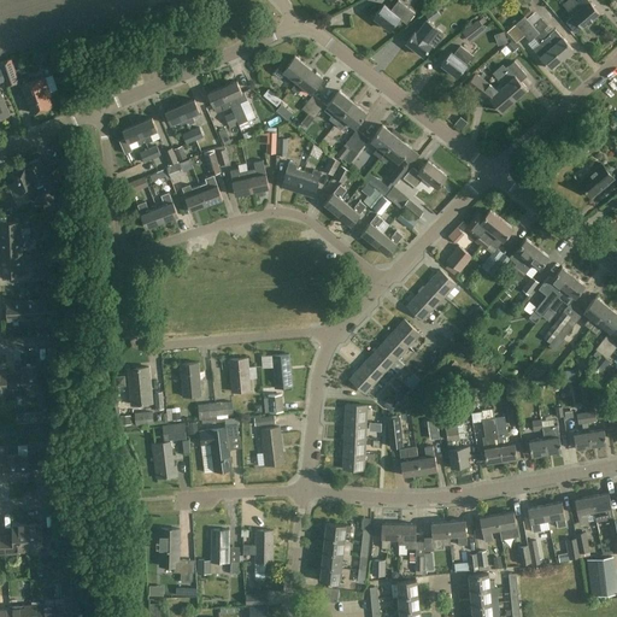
[(589,3),(587,0),(580,0),(577,3),(575,0),(569,0),(564,5),(574,16),(566,22),(576,33),(583,27),(583,28),(600,13),(589,3)]
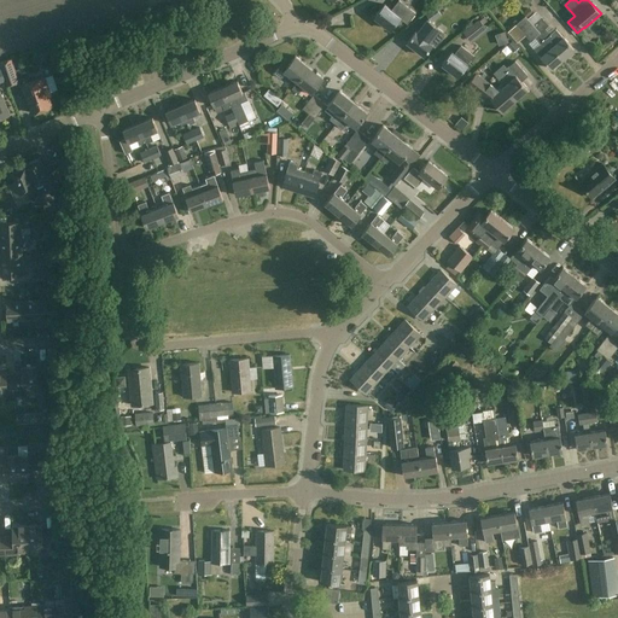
[(415,13),(400,1),(392,11),(384,5),(374,17),(391,30),(401,17),(407,23),(415,13)]
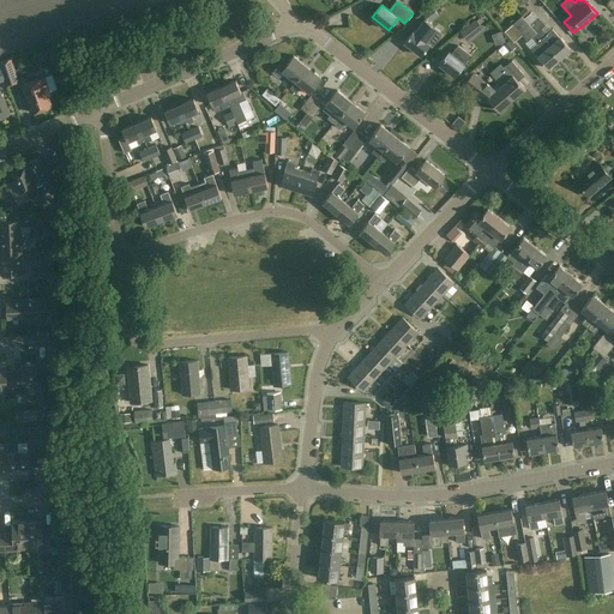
[(413,23),(417,29),(427,22),(428,23),(438,16),(435,12),(444,6),(440,1),(413,23)]
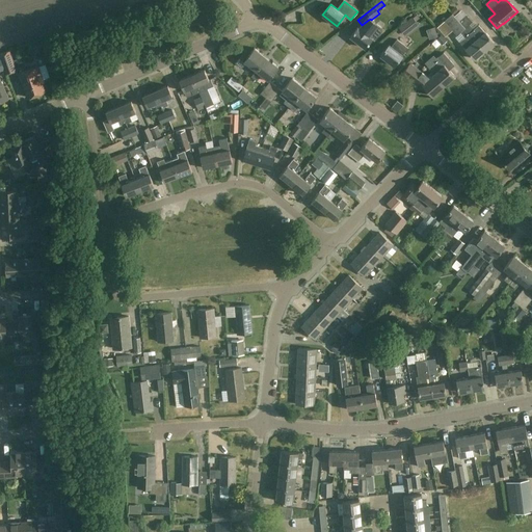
[(454,17),(484,51),(495,43),(485,32),(484,33),(479,26),(474,30),(469,25),(472,22),(461,10),(454,17)]
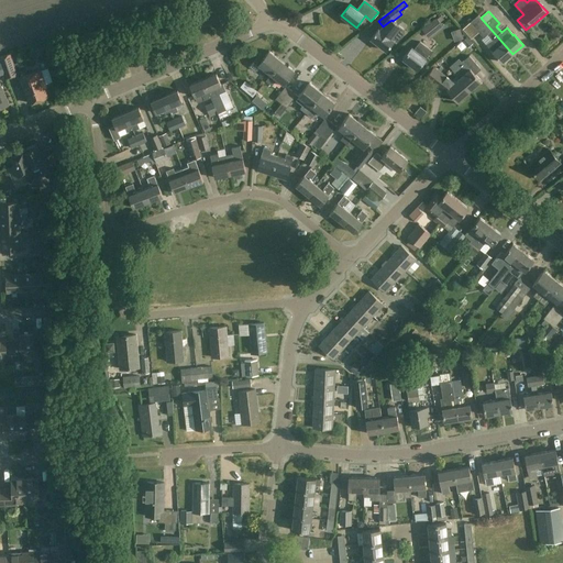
[(444,20),(440,15),(421,30),(428,39),(443,26),(440,23),(444,20)]
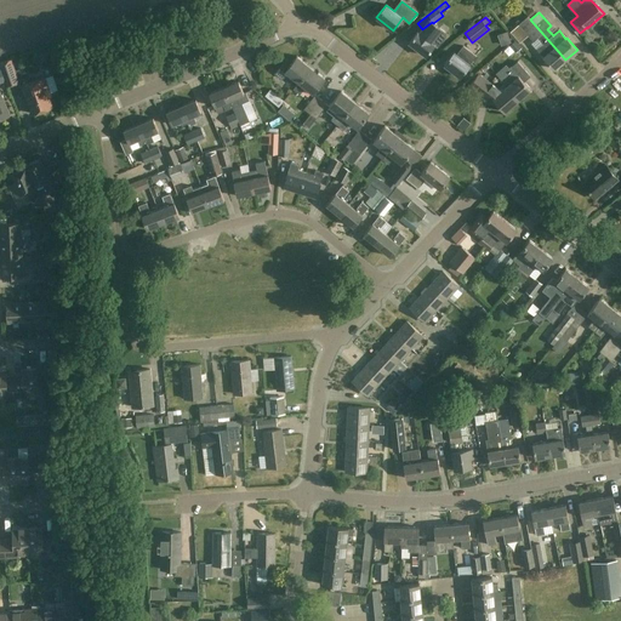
[(527,33),(534,41),(537,39),(542,45),(537,50),(543,57),(554,69),(565,60),(530,20),(522,27),(527,33)]
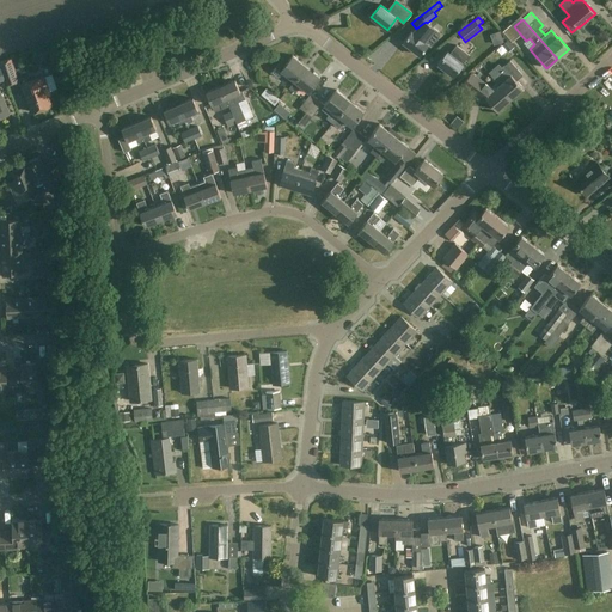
[(424,36),(417,29),(414,34),(411,32),(403,43),(420,56),(428,46),(422,40),(424,36)]
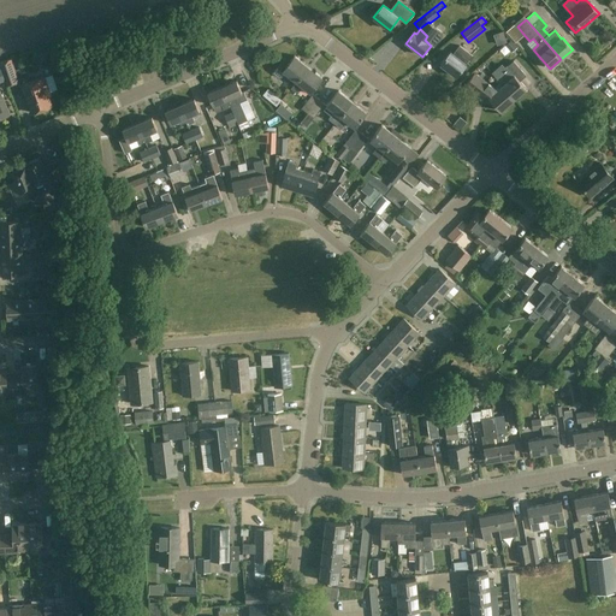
[(473,57),(460,47),(454,54),(451,53),(440,65),(456,77),(467,65),(466,65),(473,57)]
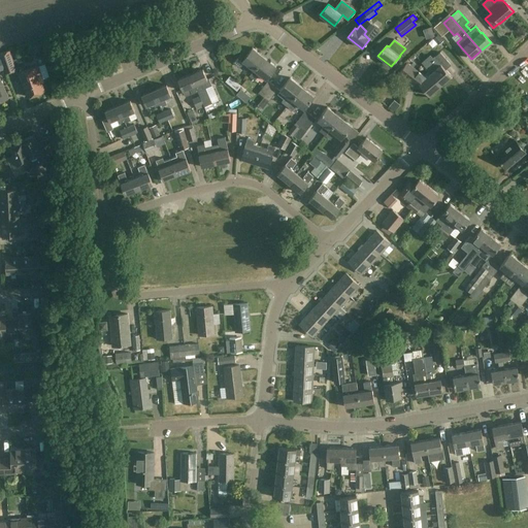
[(250,76),(264,58),(253,48),(246,57),(242,54),(234,63),(240,67),(243,63),(249,66),(248,68),(253,72),(250,76)]
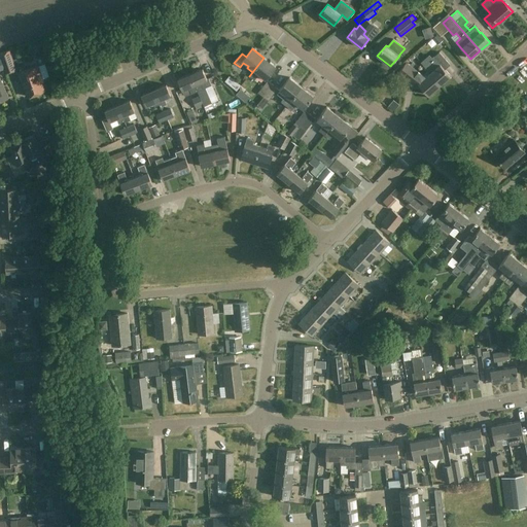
[(14,71),(8,51),(0,54),(0,56),(5,74),(14,71)]
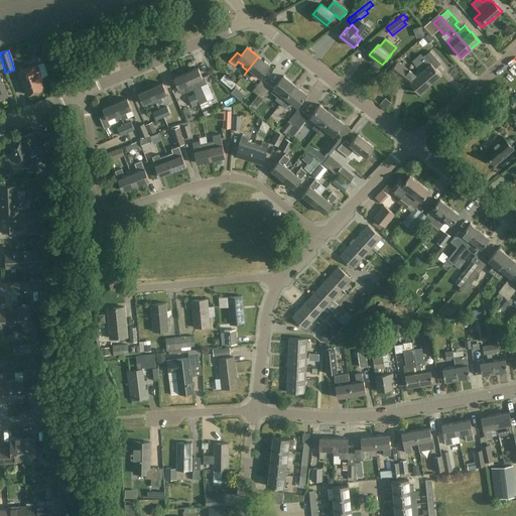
[(417,67),(419,70),(431,84),(441,75),(434,67),(438,62),(432,54),(427,59),(426,58),(417,67)]
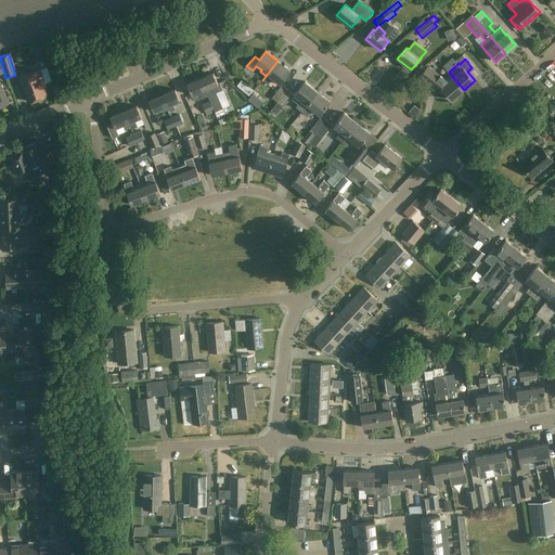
[(278,61),(262,80),(268,85),(272,79),(280,85),(291,71),(278,61)]
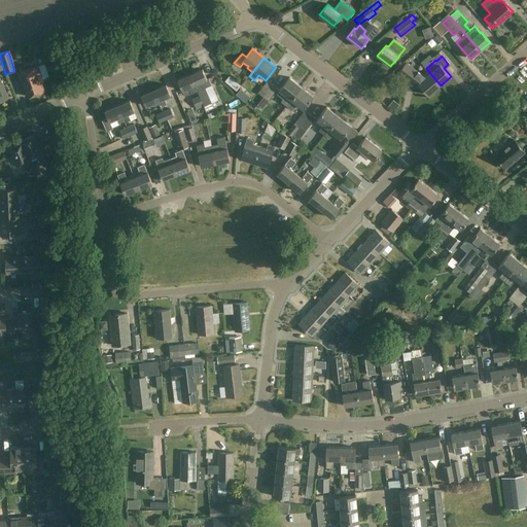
[(408,77),(418,84),(419,84),(429,96),(441,85),(428,71),(422,76),(424,78),(422,80),(416,75),(418,73),(406,63),(399,71),(408,77)]
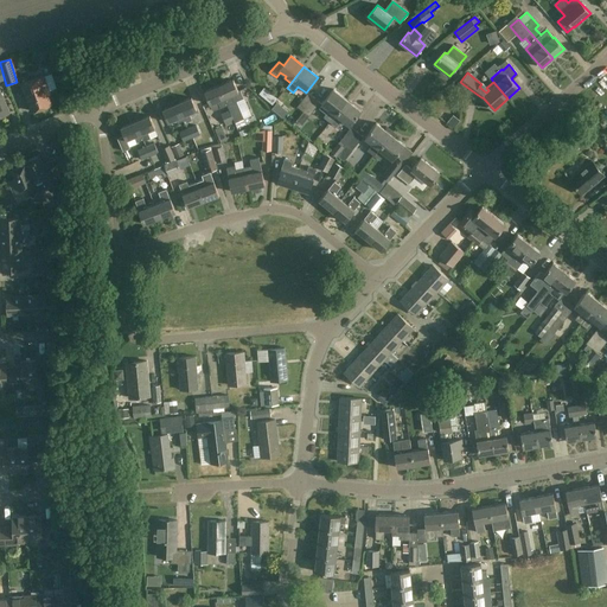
[(49,93),(44,76),(21,84),(31,112),(51,106),(48,93),(49,93)]
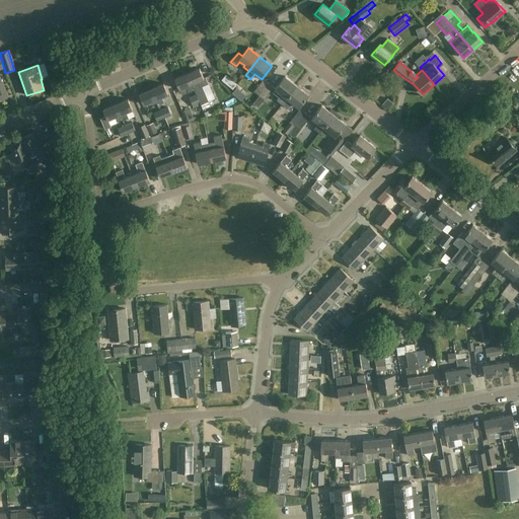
[(199,69),(188,74),(194,90),(199,87),(208,84),(206,78),(204,79),(199,69)]
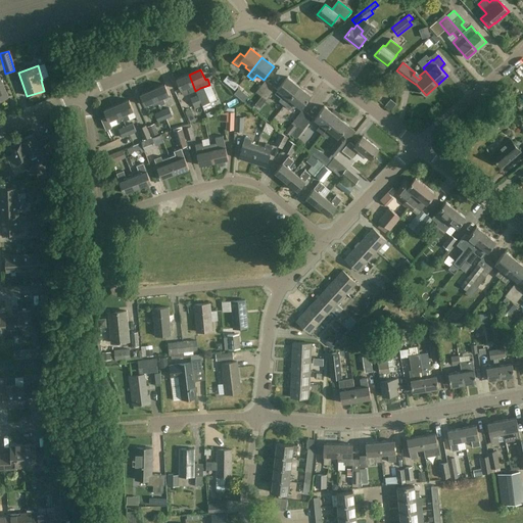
[(189,93),(195,91),(189,75),(177,80),(181,90),(187,88),(189,93)]
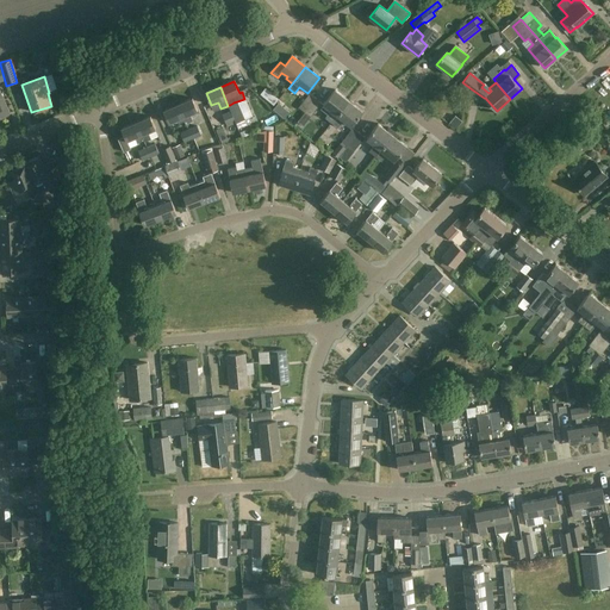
[(279,100),(265,89),(260,95),(273,106),(279,100)]
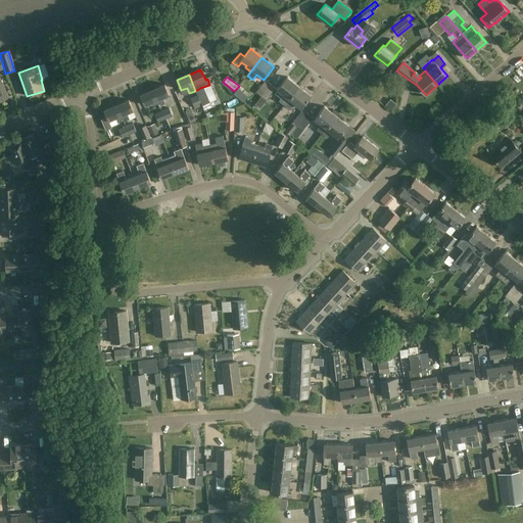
[(284,106),(298,87),(287,78),(277,91),(278,91),(275,94),(281,98),(279,102),(284,106)]
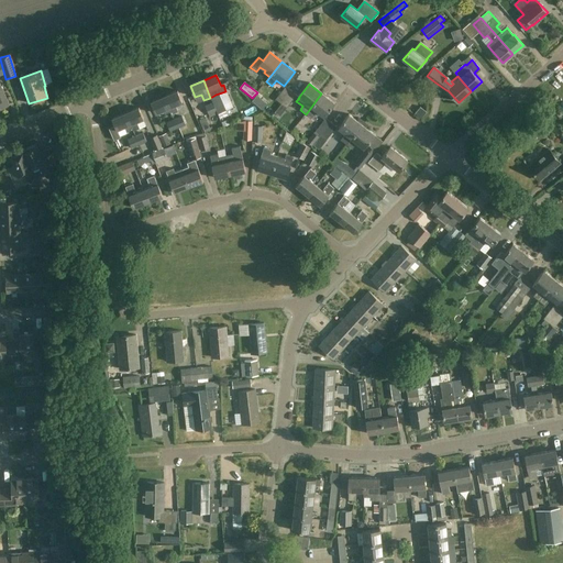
[(275,100),(280,105),(291,91),(286,87),(275,100)]
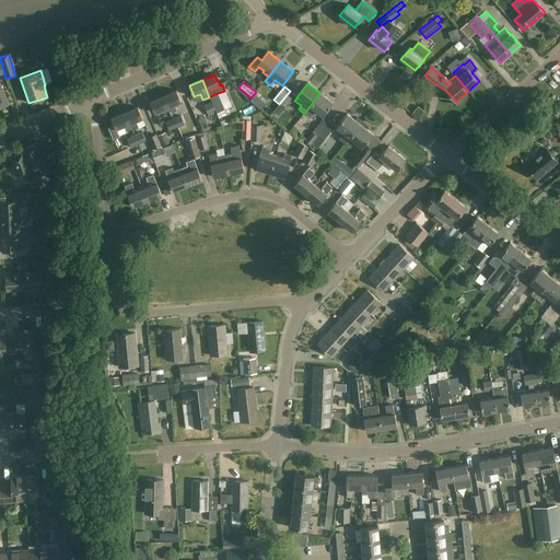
[(176,91),(163,96),(170,112),(171,114),(175,113),(172,106),(182,102),(176,91)]
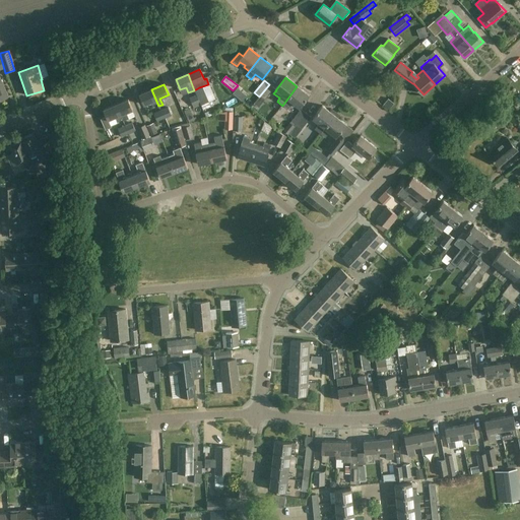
[(269,84),(259,96),(264,100),(273,88),(269,84)]
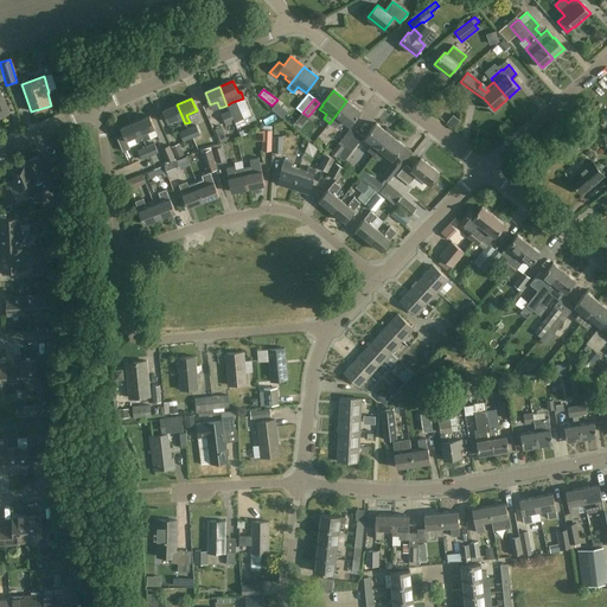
[(359,112),(346,101),(330,123),(336,127),(340,121),(349,127),(359,112)]
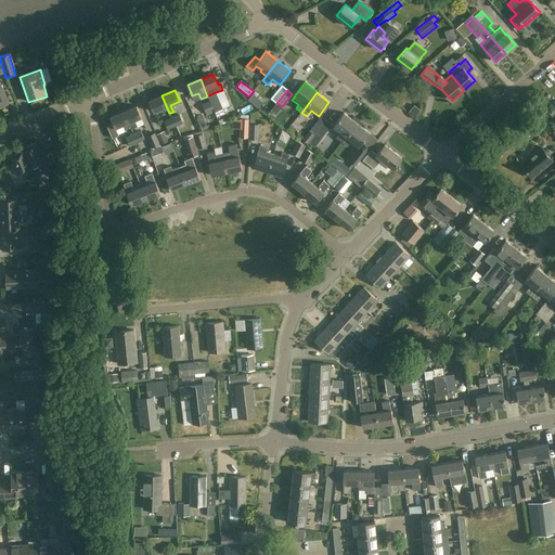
[(168,111),(162,95),(149,101),(154,113),(162,110),(163,113),(168,111)]
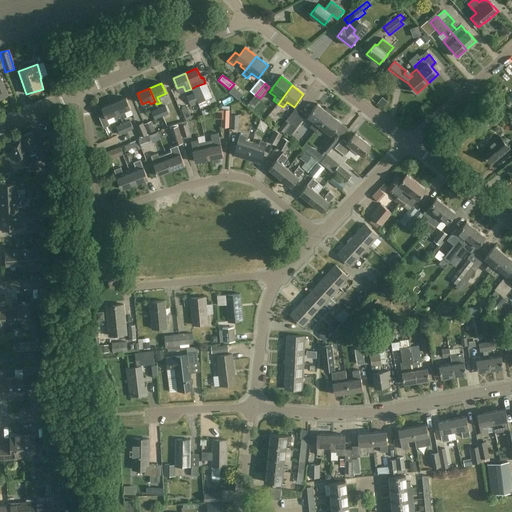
[(193,94),(186,97),(190,105),(196,102),(193,94)]
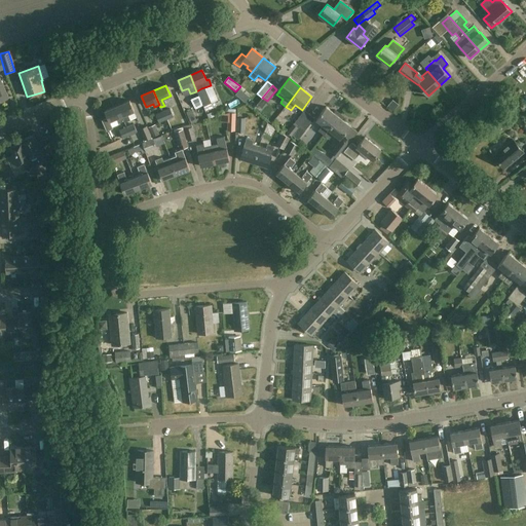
[(117,106),(123,121),(124,122),(129,120),(126,114),(134,111),(129,101),(117,106)]
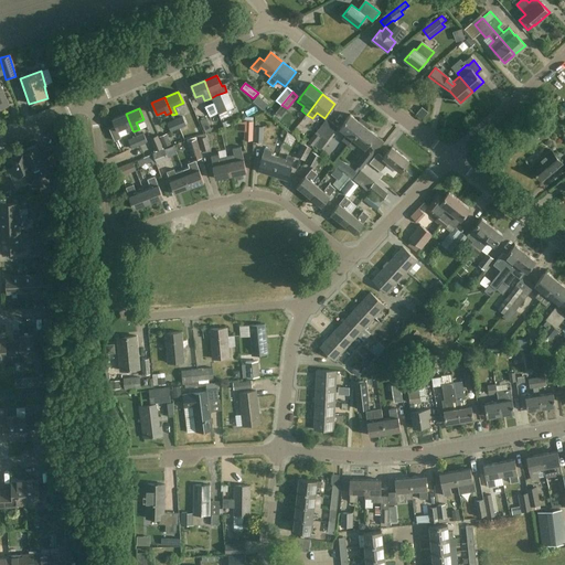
[(127,132),(132,130),(126,114),(112,119),(115,127),(109,129),(115,141),(120,139),(117,131),(125,128),(127,132)]
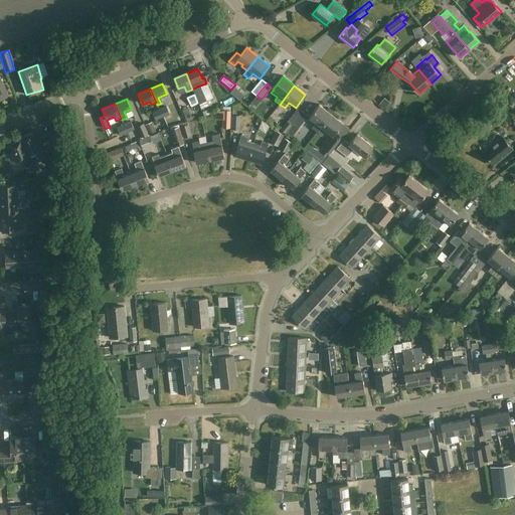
[(317,133),(330,115),(319,105),(313,112),(314,113),(309,118),(315,123),(311,128),(317,133)]
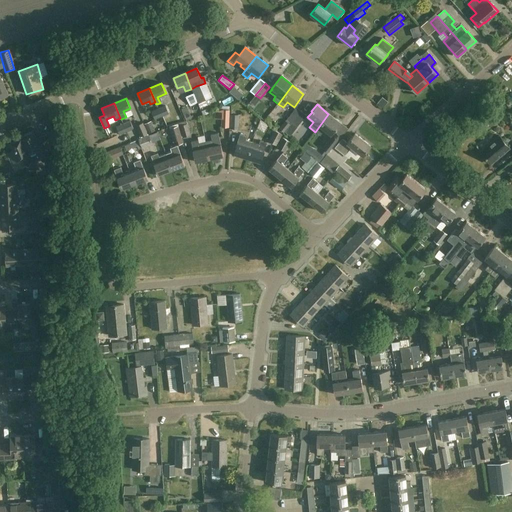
[(161,117),(168,114),(165,107),(158,109),(161,117)]
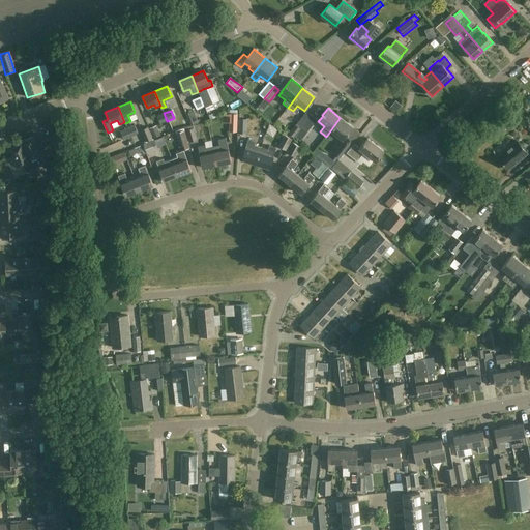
[(197,120),(194,111),(187,114),(193,126),(201,123),(199,119),(197,120)]
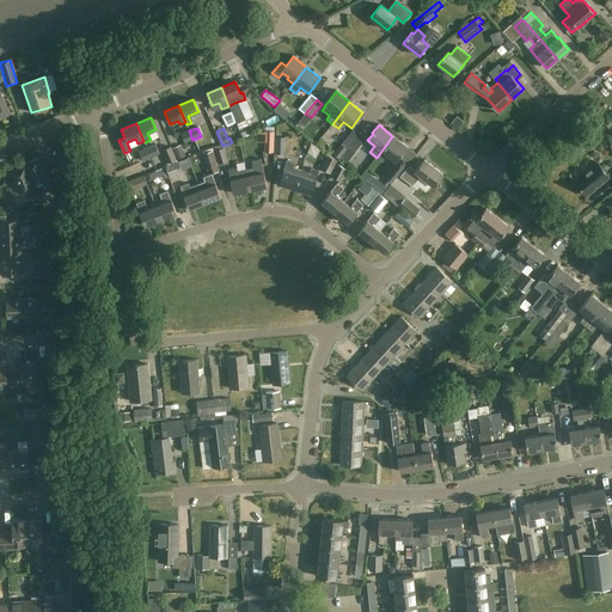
[(274,128),(265,128),(262,132),(256,134),(256,142),(264,142),(264,152),(273,152),(274,128)]
